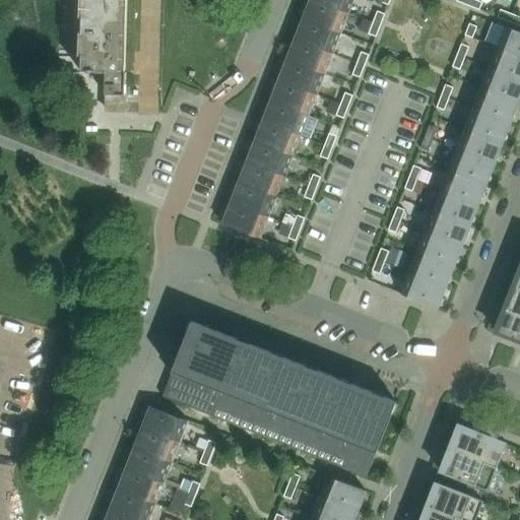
[(106,83),(105,108),(125,109),(128,0),(82,0),(80,72),(96,72),(96,83),(106,83)]
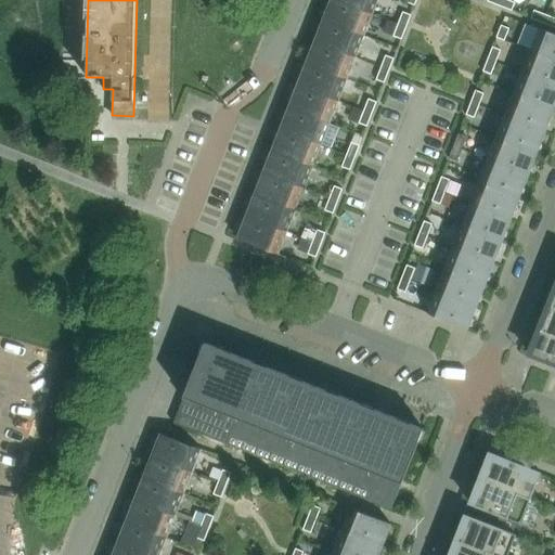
[(372,14),(336,0),(331,0),(323,20),(363,36),(372,14)]
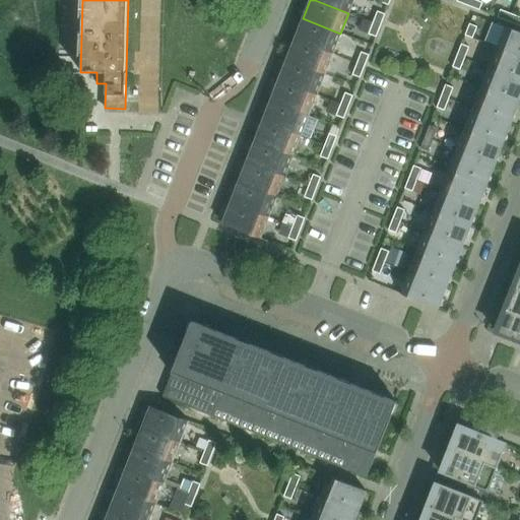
[(315,0),(348,13),(352,0),(315,0)]
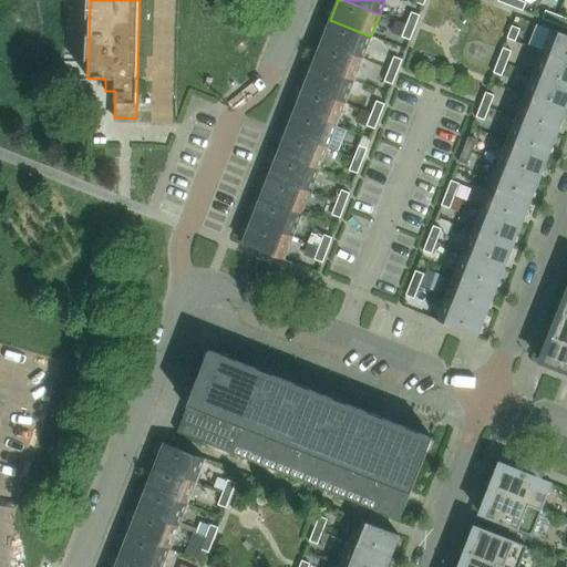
[(512,0),(509,7),(523,11),(526,2),(519,0),(512,0)]
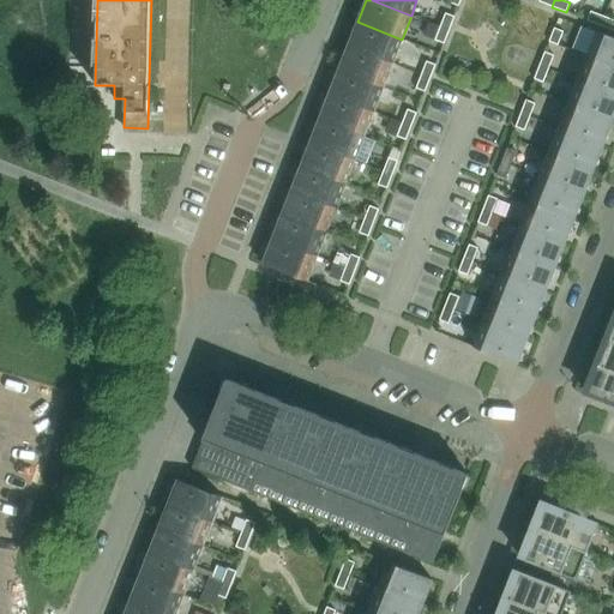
[(605,17),(591,11),(587,20),(601,26),(605,17)]
